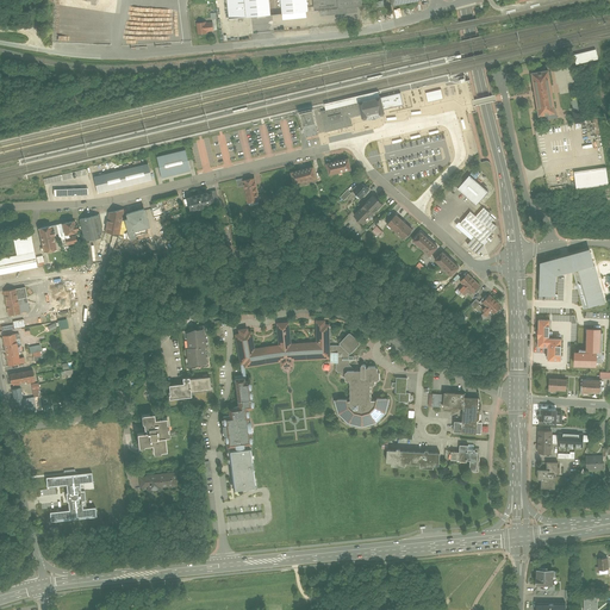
[(246,16),(271,13),(268,0),(225,0),(226,6),(244,5),(246,16)]
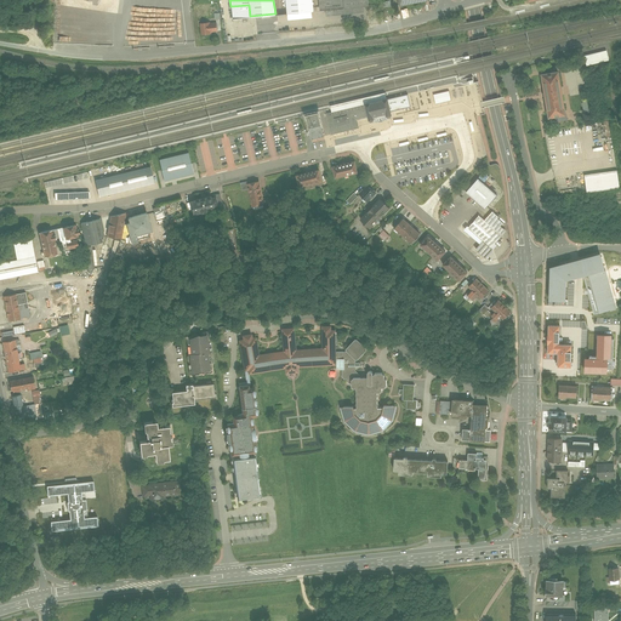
[(280,0),(281,12),(286,12),(286,18),(312,16),(311,10),(317,9),(315,0),(280,0)]
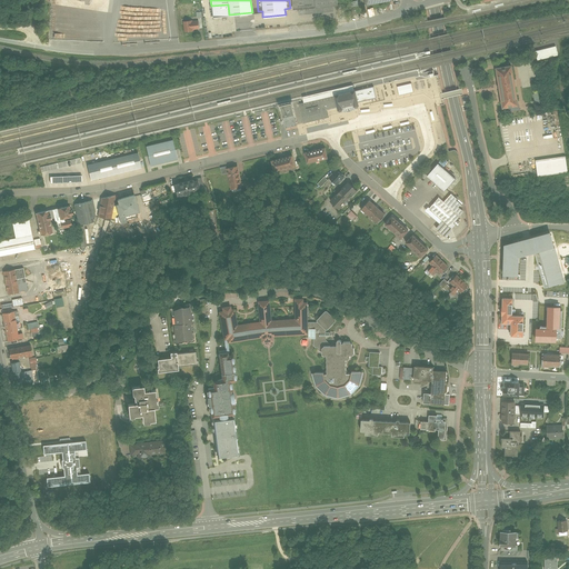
[(338,3),(337,0),(363,0),(366,6),(393,0),(291,0),(292,8),(297,8),(298,13),(332,10),(332,5),(338,3)]
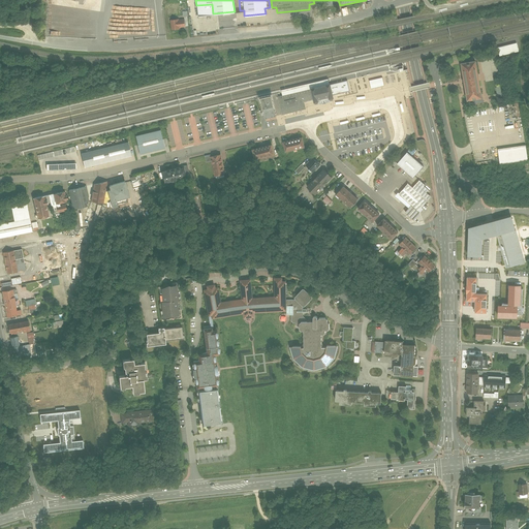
[(168,20),(170,30),(180,29),(180,27),(185,26),(184,19),(179,20),(178,18),(168,20)]
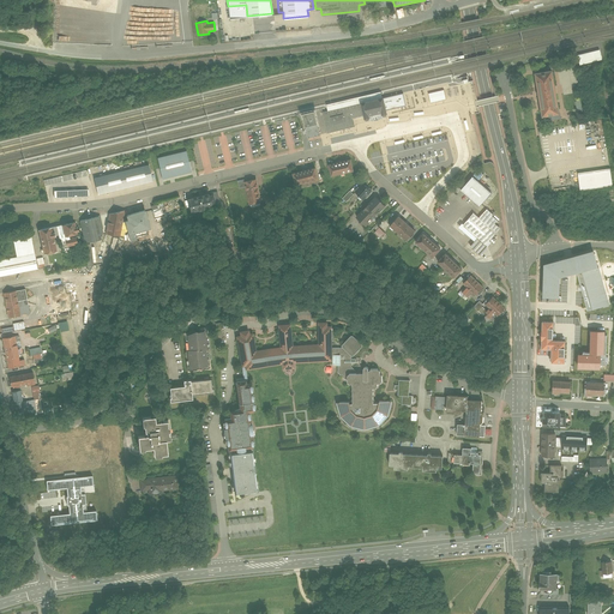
[(601,60),(599,49),(577,54),(579,65),(601,60)]
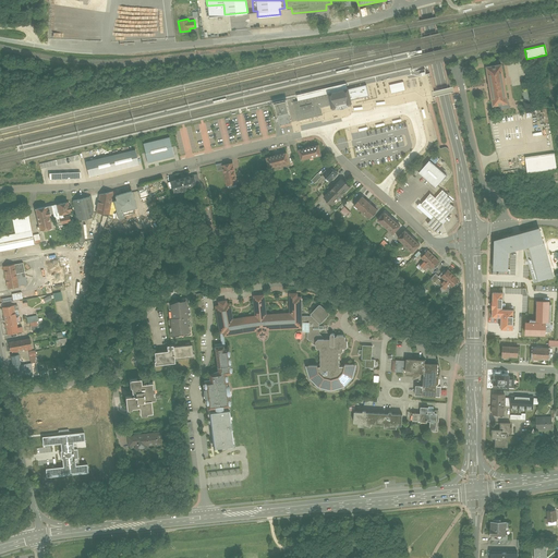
[(510,104),(504,62),(484,65),(492,107),(510,104)]
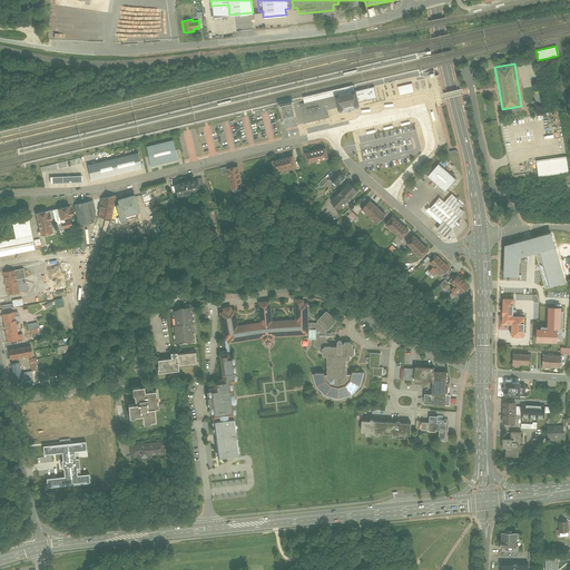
[(399,86),(400,95),(414,91),(413,82),(399,86)]
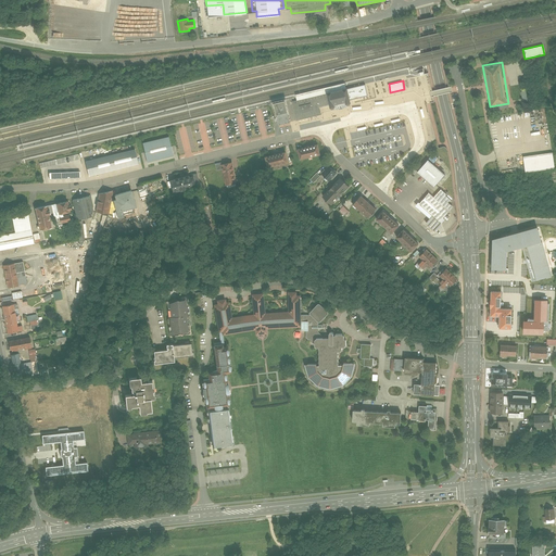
[(295,95),(297,100),(337,90),(346,88),(345,83),(295,95)]
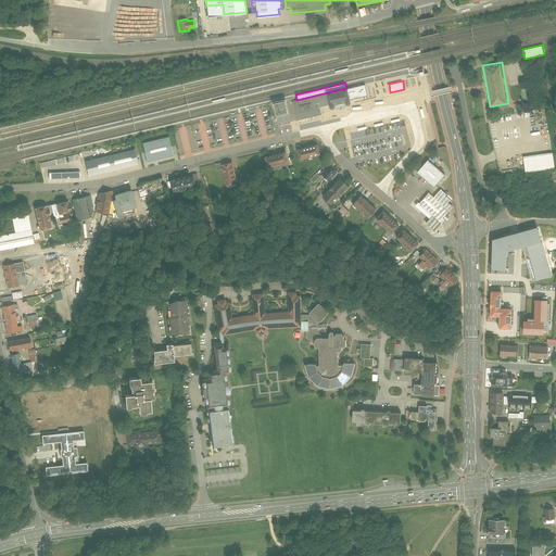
[(365,85),(348,88),(346,88),(337,90),(297,100),(293,101),(292,101),(297,121),(321,114),(319,108),(330,105),(330,108),(332,109),(335,109),(336,108),(340,106),(346,104),(348,105),(350,104),(351,102),(350,100),(368,96),(365,85)]
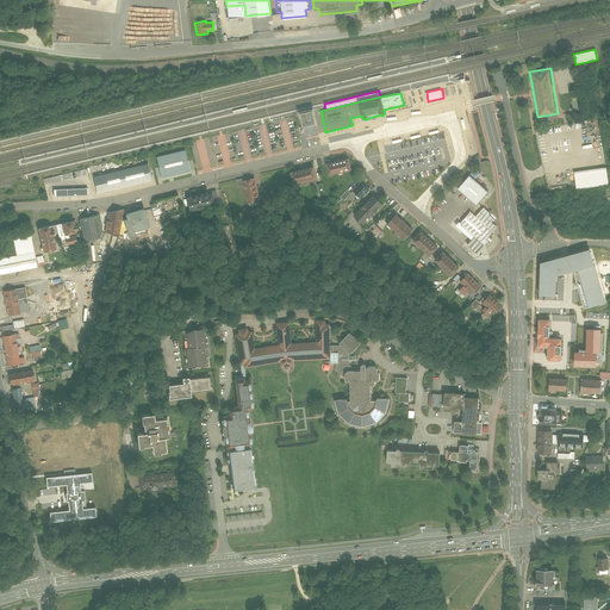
[(306,136),(318,134),(313,110),(300,113),(306,136)]
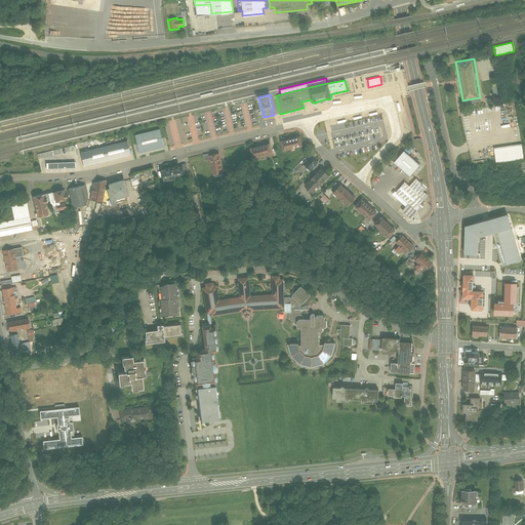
[(138,153),(163,147),(159,128),(134,134),(136,144),(138,153)]
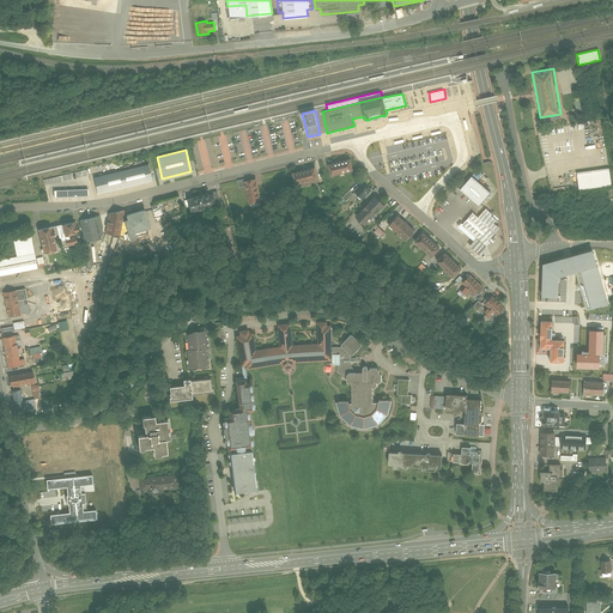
[(353,171),(350,158),(326,163),(329,177),(340,175),(340,177),(345,177),(344,174),(353,171)]
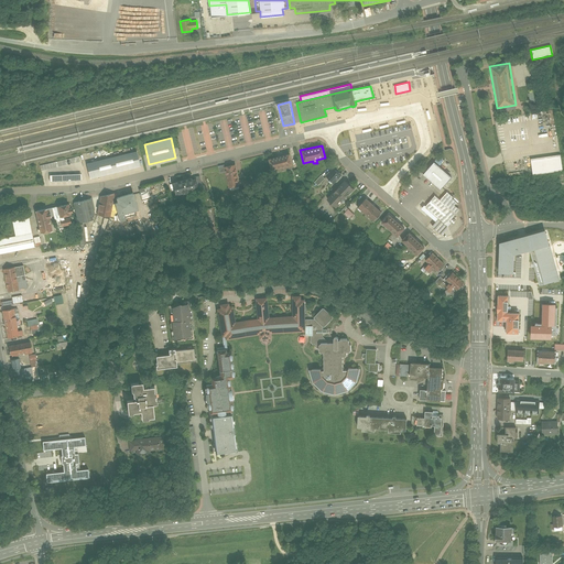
[(140,166),(136,151),(86,163),(90,179),(140,166)]
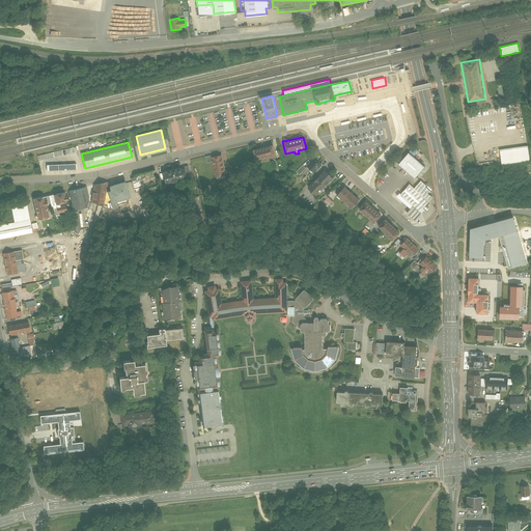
[(276,155),(273,142),(252,147),(255,160),(276,155)]
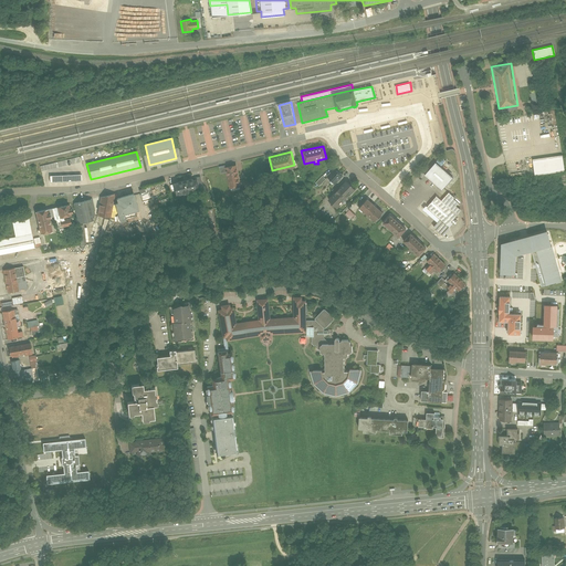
[(562,157),(532,161),(534,176),(564,171),(562,157)]
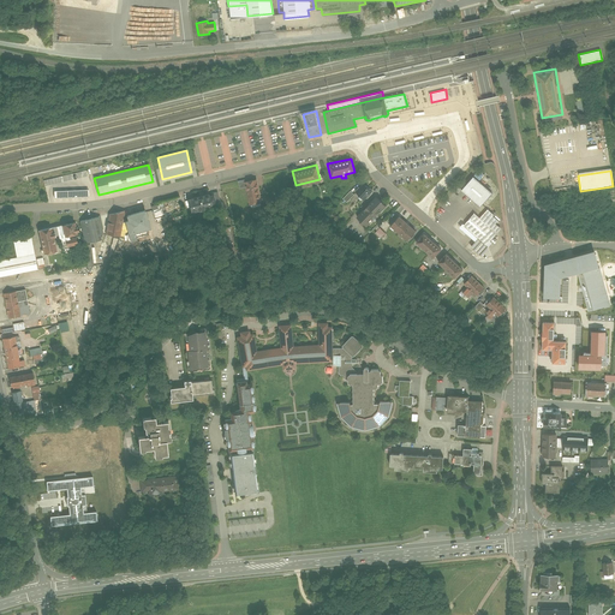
[(461,190),(481,207),(485,202),(493,193),(473,177),(463,190),(461,190)]
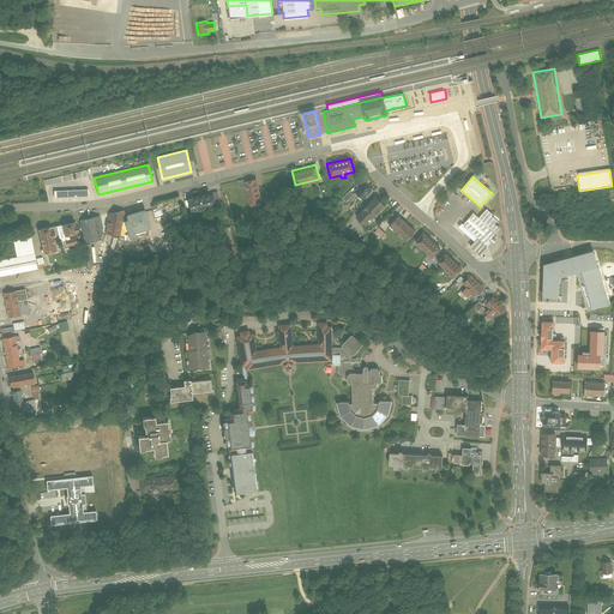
[(256,178),(244,181),(244,180),(238,181),(239,188),(245,187),(248,205),(262,203),(256,178)]
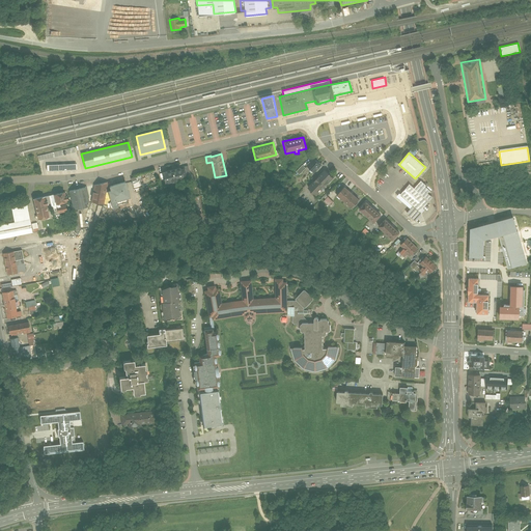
[(313,174),(320,166),(313,159),(306,166),(310,169),(309,171),(313,174)]
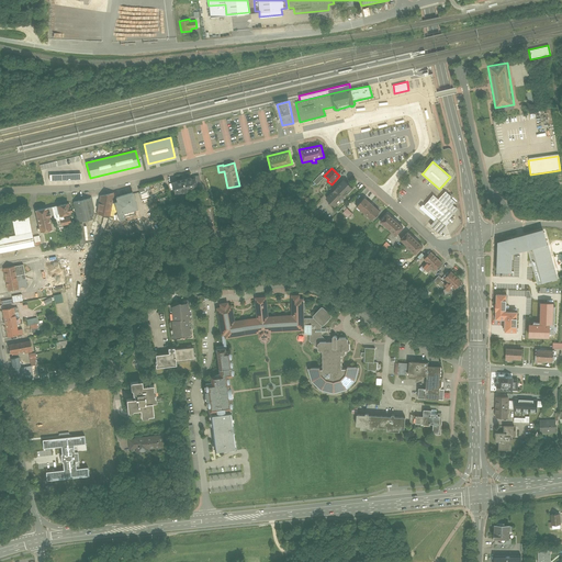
[(317,186),(324,178),(319,175),(313,182),(317,186)]
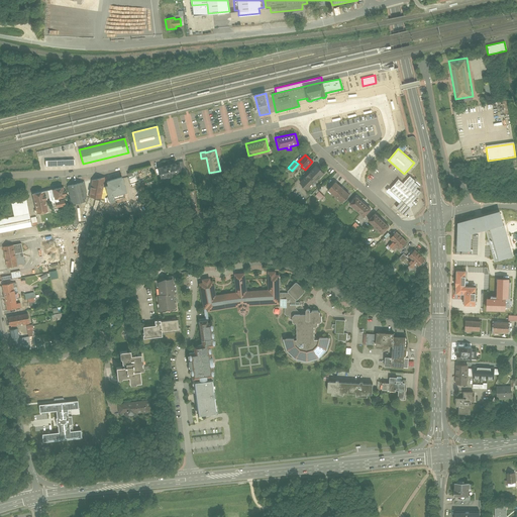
[(176,164),(158,168),(161,180),(179,176),(176,164)]
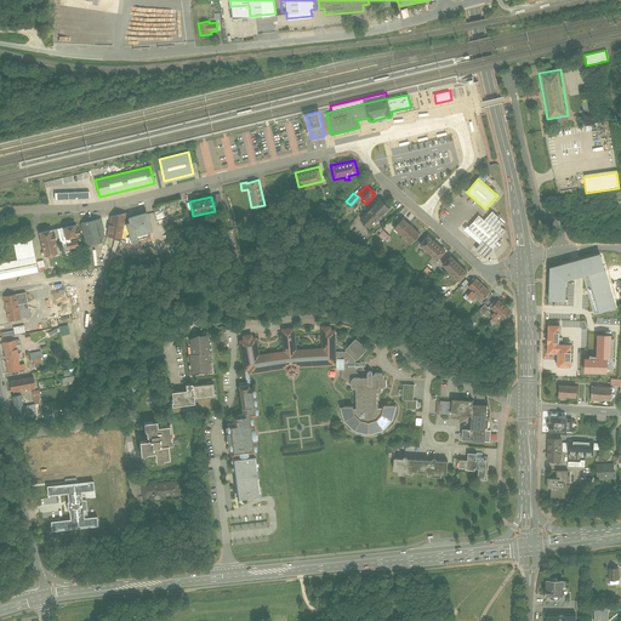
[(370,229),(391,208),(379,197),(359,220),(370,229)]
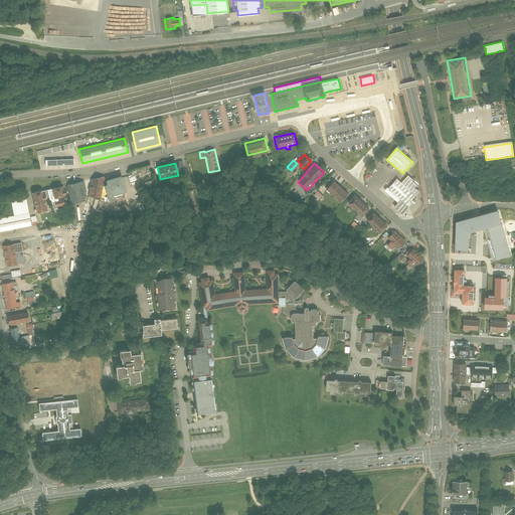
[(128,172),(129,181),(136,180),(134,171),(128,172)]
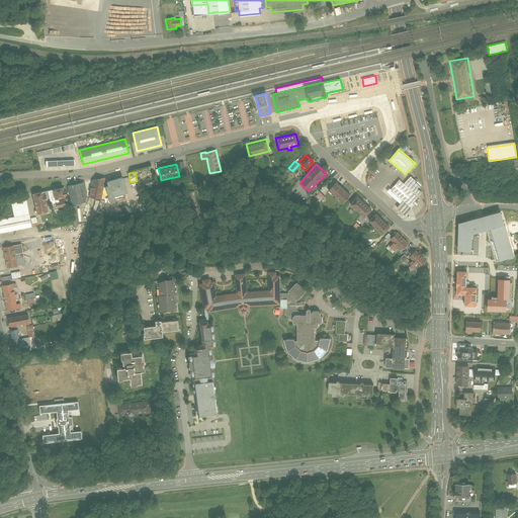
[(126,191),(122,174),(106,178),(107,183),(104,184),(105,186),(102,186),(104,177),(91,180),(88,197),(100,200),(103,200),(104,196),(107,196),(109,201),(114,200),(113,194),(126,191)]
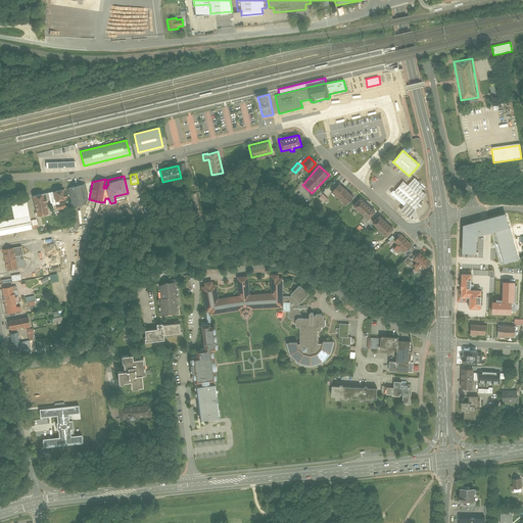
[(417,205),(426,194),(421,190),(423,187),(419,183),(420,182),(415,177),(408,185),(402,181),(394,190),(393,189),(390,192),(405,204),(403,204),(401,207),(399,209),(409,218),(411,216),(414,212),(418,206),(417,205)]
